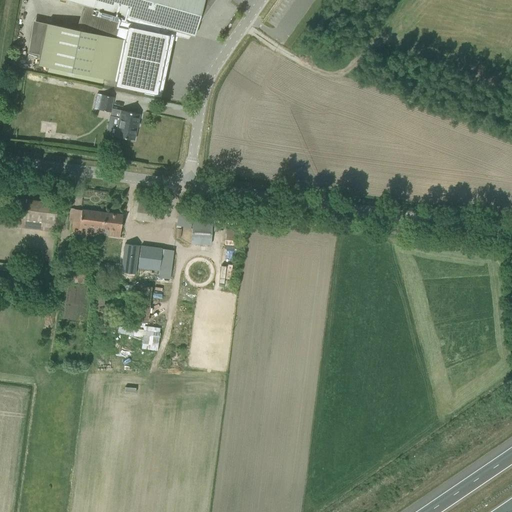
[(115,86),(156,95),(169,34),(167,34),(168,28),(194,36),(198,20),(200,21),(214,0),(67,0),(83,4),(75,29),(47,23),(38,65),(48,67),(47,72),(102,83),(103,79),(116,81),(115,86)]
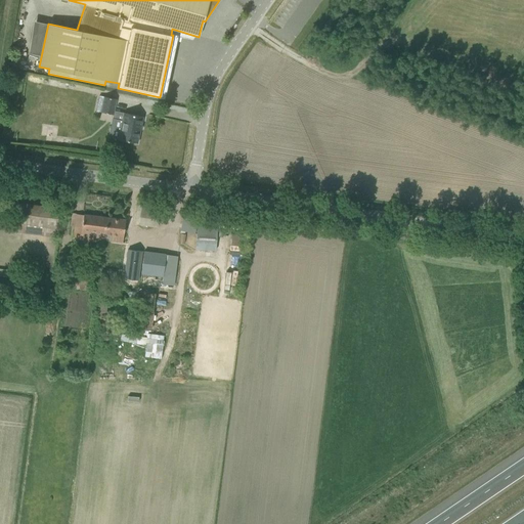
[(112,119),(122,121),(118,139),(137,143),(142,117),(114,111),(116,99),(104,97),(101,112),(113,115),(112,119)]
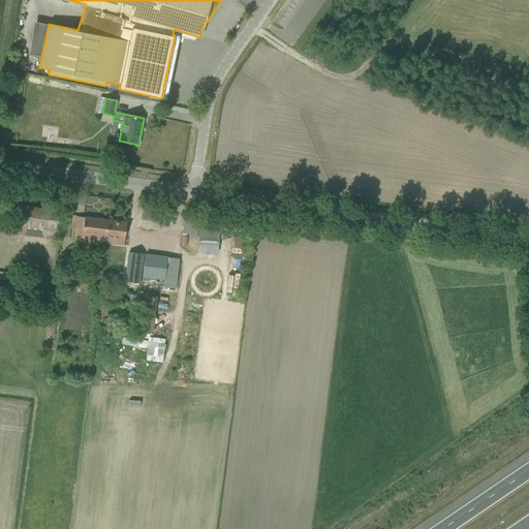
[(58,127),(43,125),(40,139),(56,142),(58,127)]
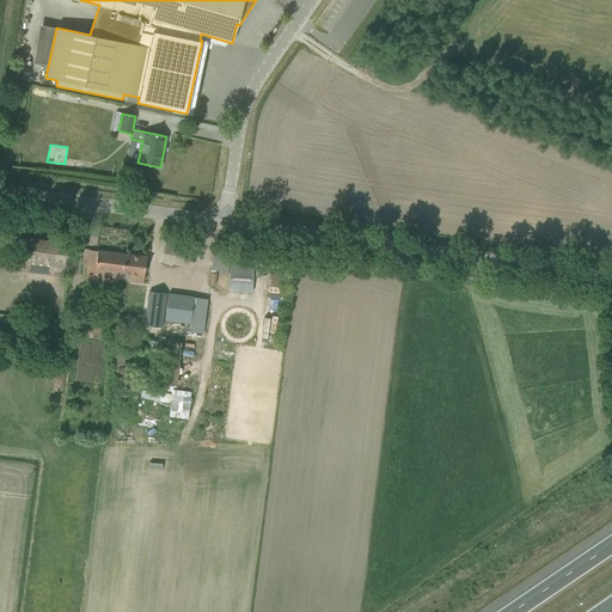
[(14,270),(65,277),(69,243),(19,237),(14,270)]
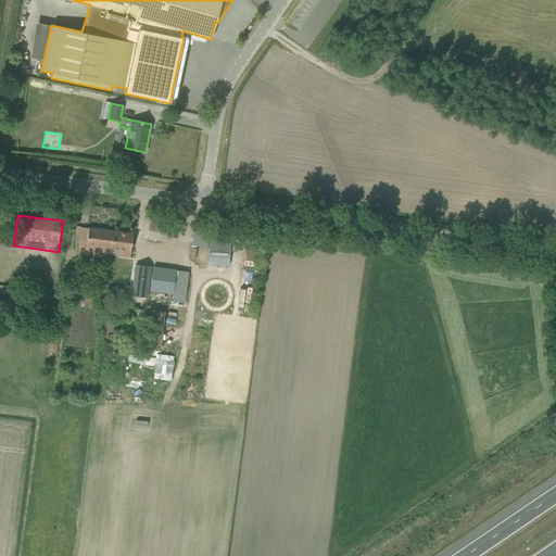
[(150,217),(149,230),(175,234),(177,220),(150,217)]
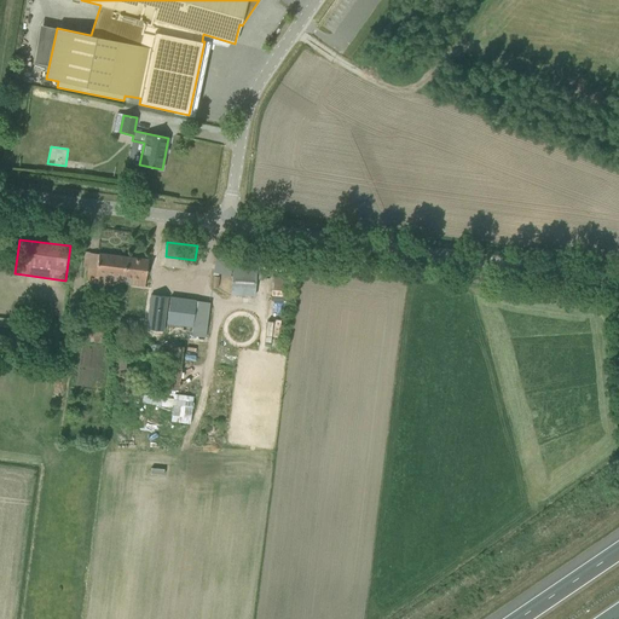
[(132,285),(145,287),(148,260),(85,253),(84,267),(88,267),(86,282),(123,287),(125,277),(133,278),(132,285)]
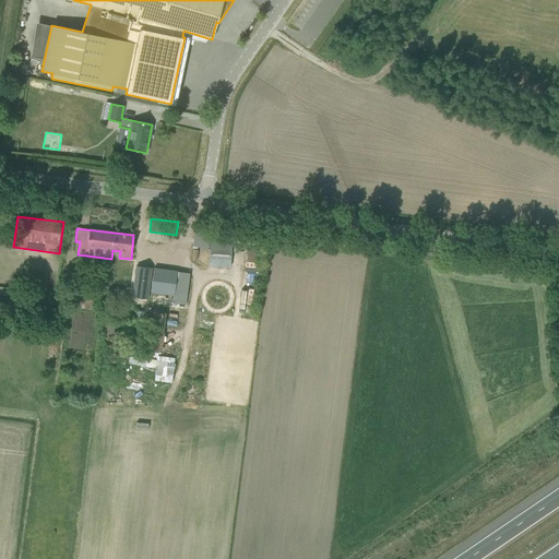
[(209,257),(209,266),(232,268),(232,265),(232,251),(233,241),(224,241),(213,240),(211,240),(210,240),(209,257)]
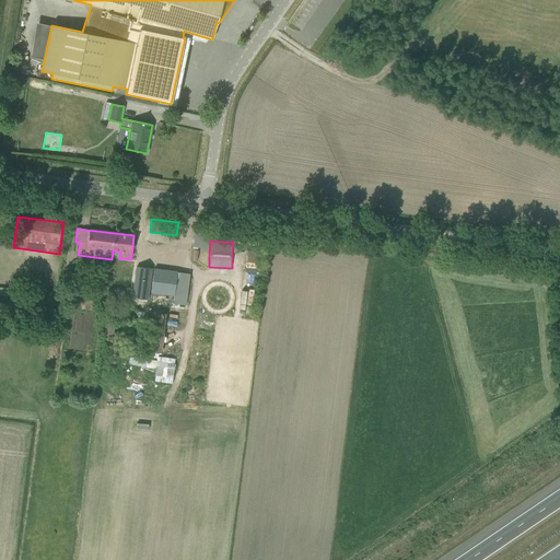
[(132,298),(148,300),(152,269),(137,267),(132,298)]
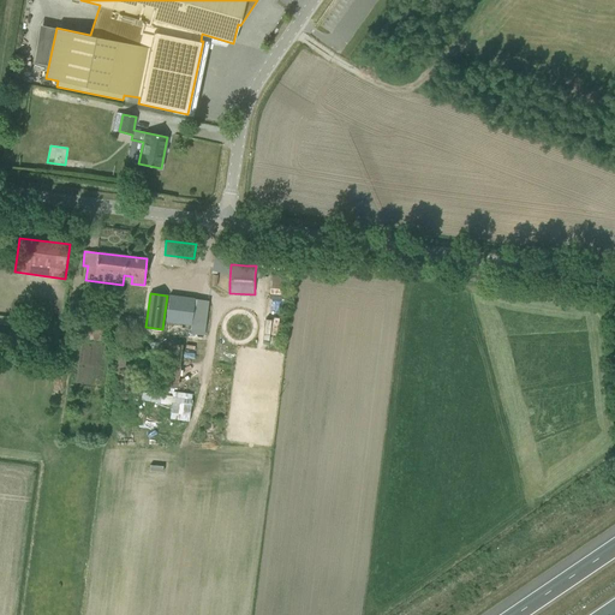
[(172,294),(169,294),(168,303),(166,321),(173,322),(191,324),(192,321),(195,299),(195,297),(177,294),(175,294),(172,294)]
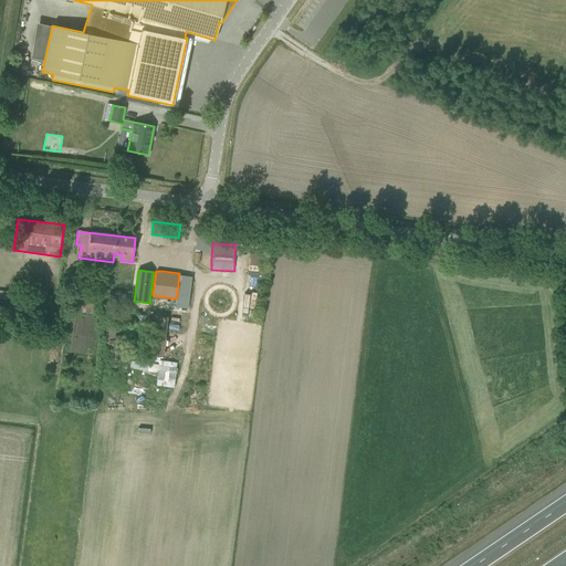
[(176,387),(178,363),(132,358),(130,368),(158,371),(157,385),(176,387)]
